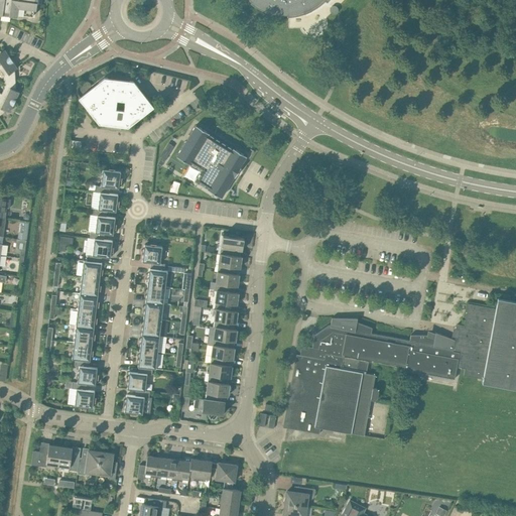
[(0,0),(0,14),(17,16),(17,14),(33,16),(34,9),(36,10),(37,0),(0,0)]
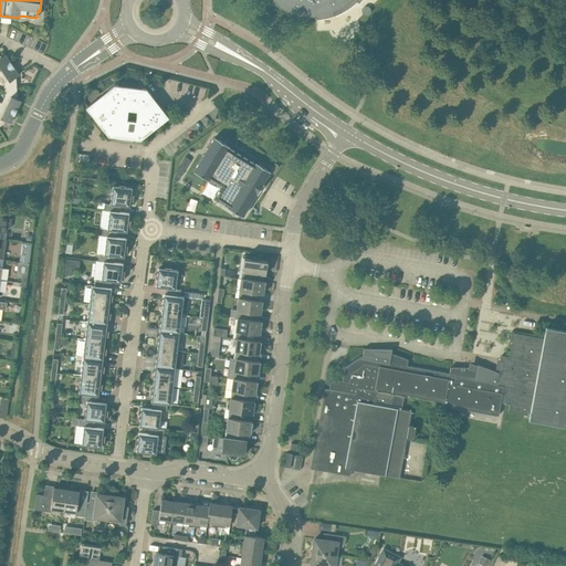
[(273,0),(276,2),(274,4),(282,9),(290,13),(299,16),(307,17),(315,18),(315,19),(325,18),(335,16),(334,12),(341,10),(342,12),(349,8),(357,1),(359,3),(362,0),(273,0)]
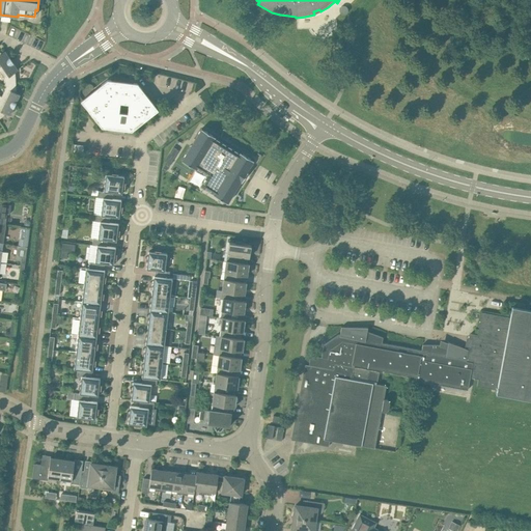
[(348,10),(347,9),(346,7),(344,6),(341,6),(340,8),(339,11),(340,14),(342,15),(344,15),(346,14),(347,11),(348,10)]
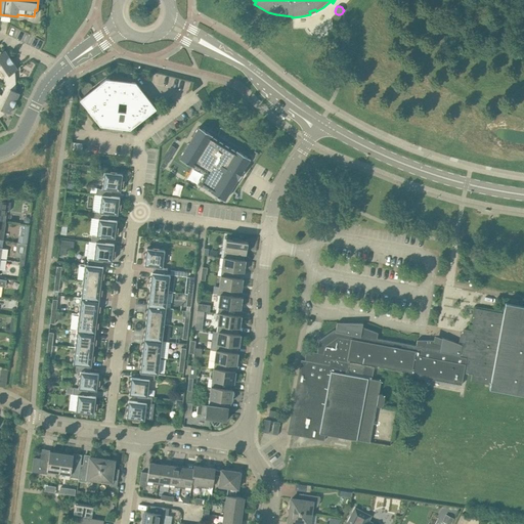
[(0,68),(11,60),(5,51),(2,52),(0,51),(0,68)]
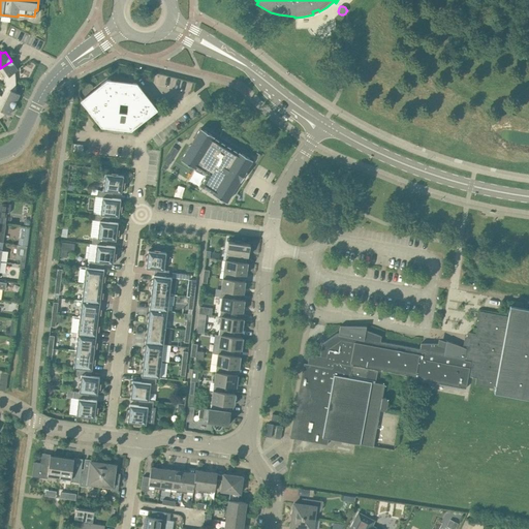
[(4,84),(16,83),(16,71),(18,70),(11,61),(0,68),(0,71),(3,76),(4,84)]
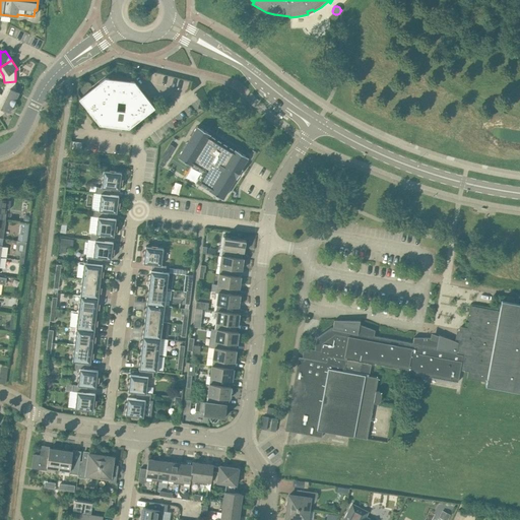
[(106,78),(99,83),(79,99),(100,125),(110,126),(112,128),(117,129),(119,127),(129,129),(154,108),(134,82),(131,81),(131,82),(123,83),(116,82),(109,80),(109,79),(106,78)]
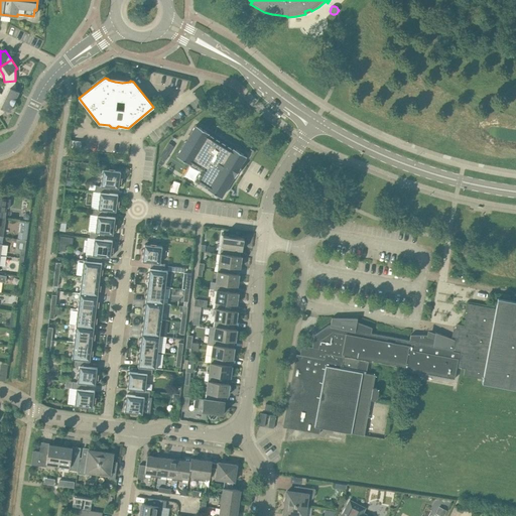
[(1,96),(14,102),(19,92),(16,91),(15,81),(4,82),(4,88),(1,94),(1,96)]
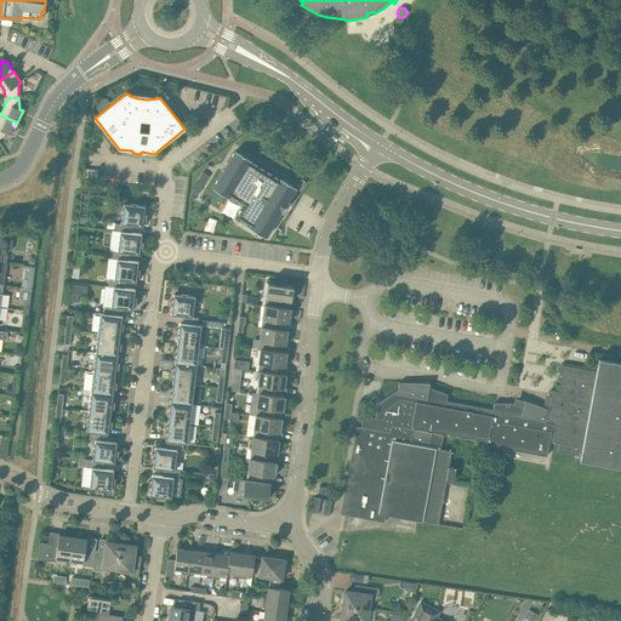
[(11,135),(17,123),(1,115),(1,113),(0,112),(0,138),(9,134),(11,135)]
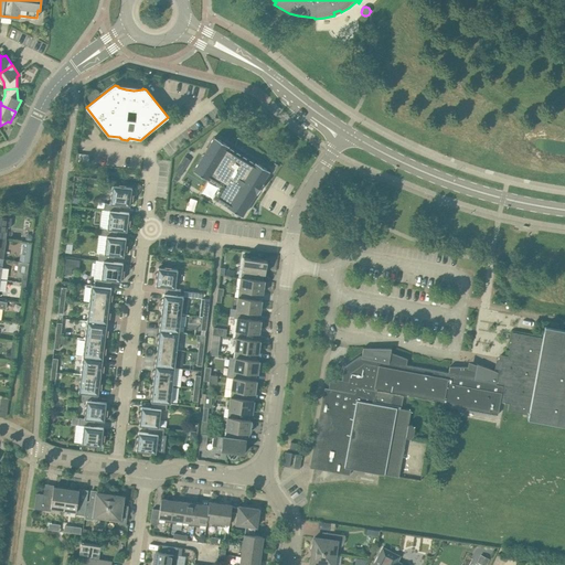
[(224,210),(238,220),(253,196),(254,196),(260,187),(260,185),(267,173),(252,164),(252,166),(226,149),(226,148),(212,139),(190,173),(205,183),(206,182),(219,190),(211,201),(225,210),(224,210)]
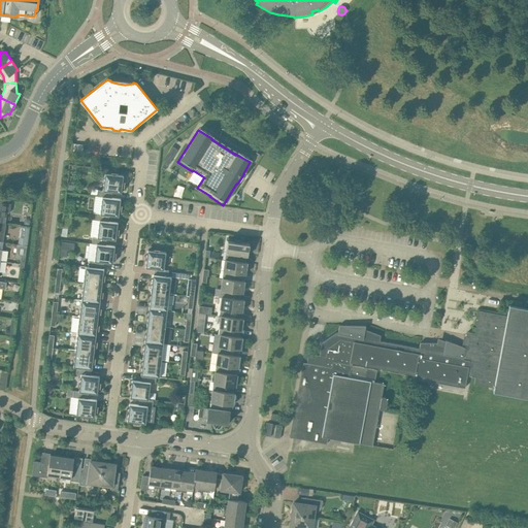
[(172,146),(167,154),(173,158),(178,150),(172,146)]
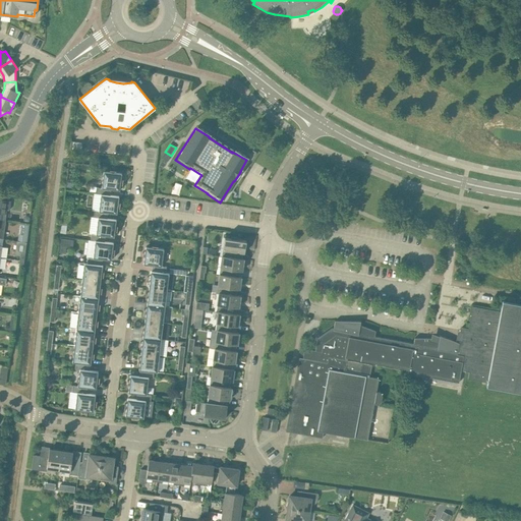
[(96,193),(101,194),(110,195),(111,189),(120,190),(122,173),(104,171),(102,188),(97,187),(96,193)]
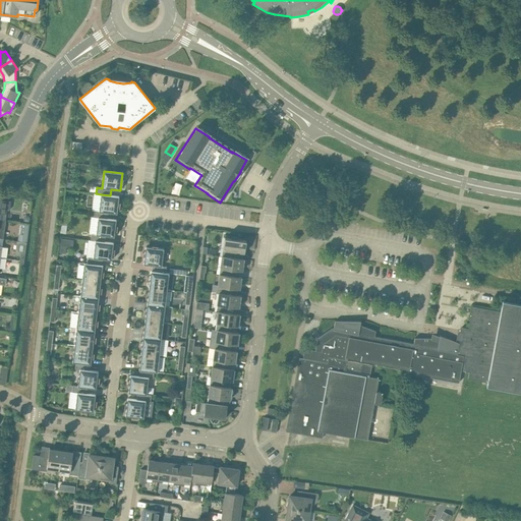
[(94,217),(98,218),(108,219),(108,213),(117,214),(119,196),(110,195),(101,194),(99,212),(94,211),(94,217)]
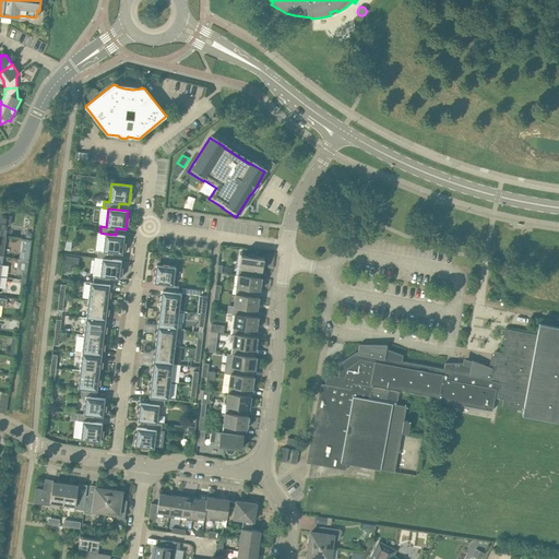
[(0,235),(7,236),(7,229),(7,225),(10,225),(12,216),(10,215),(0,214),(0,235)]
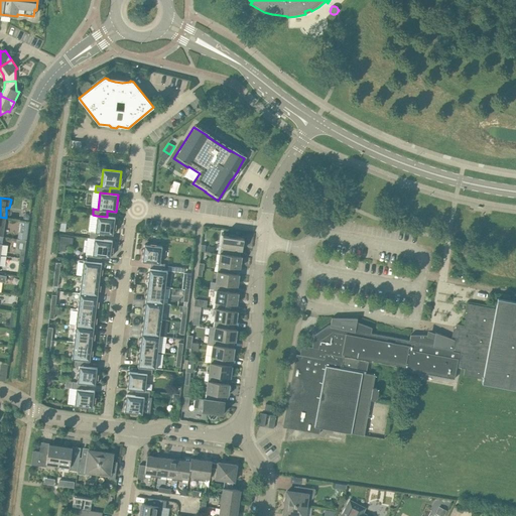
[(97,216),(95,232),(91,232),(90,238),(95,239),(95,238),(104,240),(105,234),(113,235),(115,218),(107,217),(97,216)]
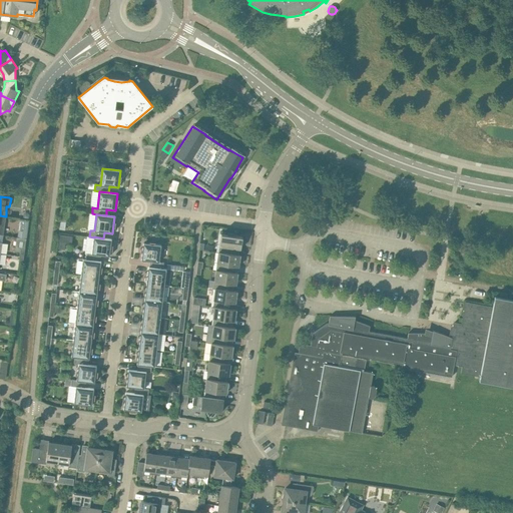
[(20,218),(17,237),(22,238),(26,238),(27,231),(28,219),(20,218)]
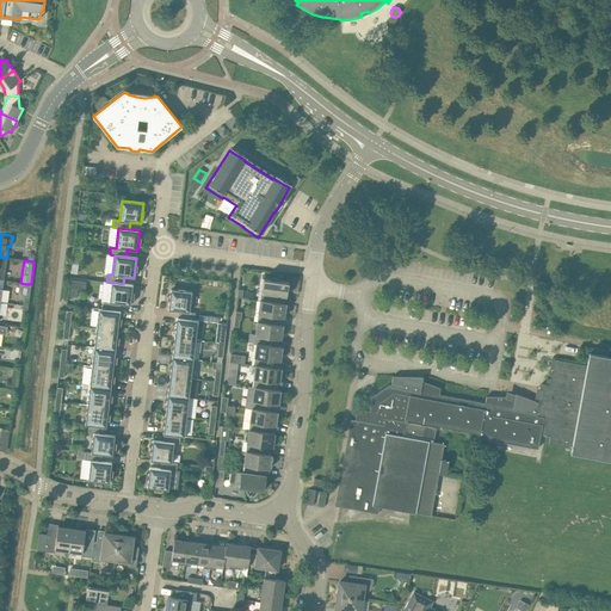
[(271,279),(264,278),(261,292),(263,292),(261,300),(272,301),(273,294),(284,296),(285,290),(288,290),(289,282),(282,281),(282,278),(271,277),(271,279)]
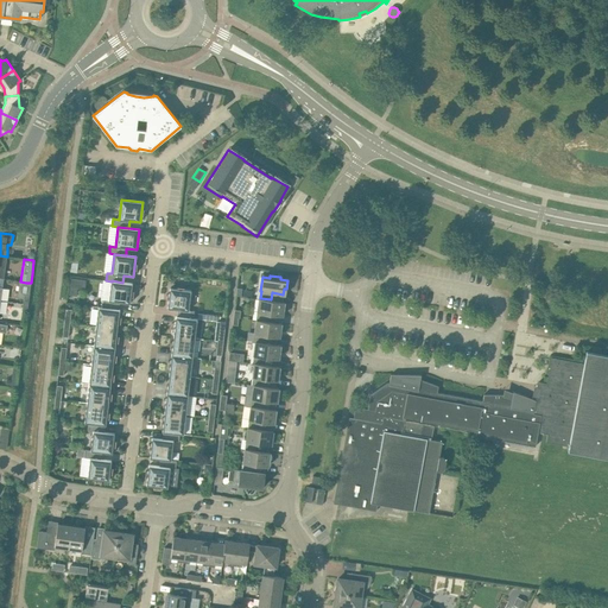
[(112,280),(112,282),(109,301),(103,301),(102,308),(119,310),(120,303),(130,304),(132,284),(122,283),(112,280)]
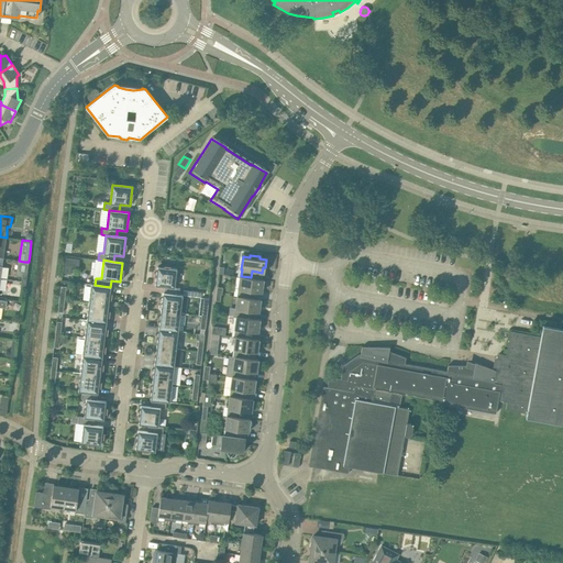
[(164,293),(179,295),(180,288),(175,287),(177,269),(157,266),(155,285),(165,286),(164,293)]
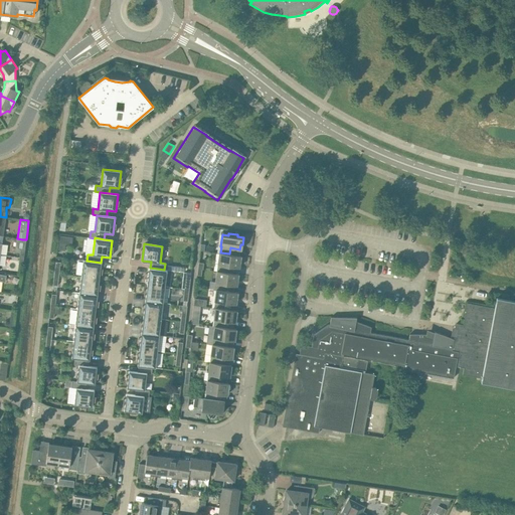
[(241,255),(229,253),(220,252),(218,271),(226,272),(227,266),(237,268),(238,263),(239,263),(241,255)]
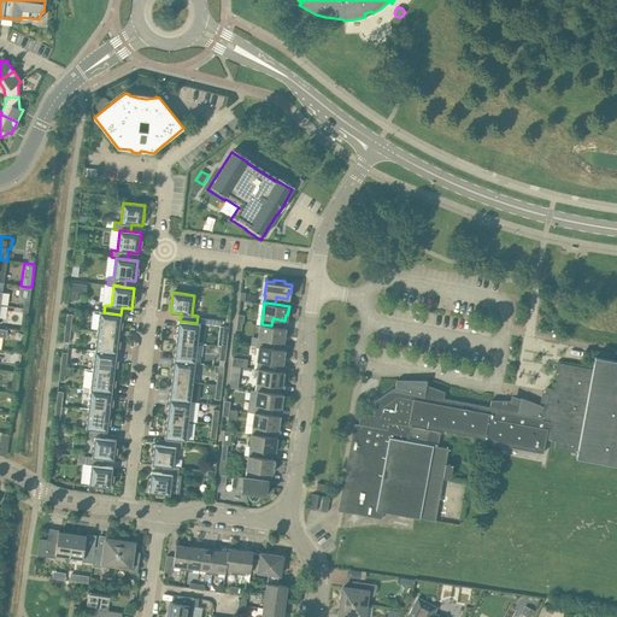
[(122,315),(121,315),(104,312),(100,311),(98,331),(119,334),(122,315)]
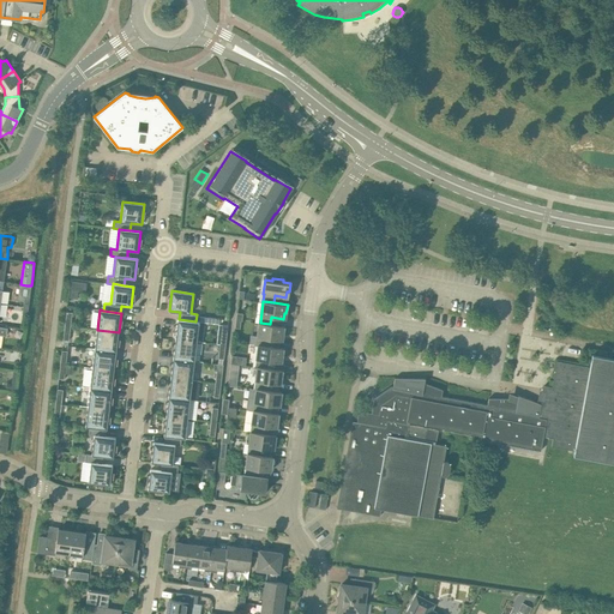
[(175,339),(197,342),(199,321),(196,321),(179,319),(178,319),(175,339)]
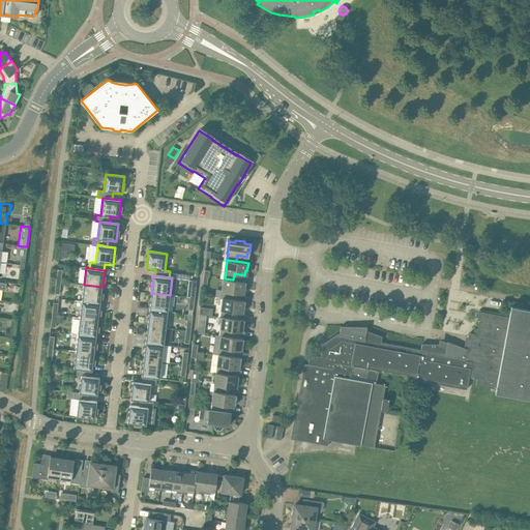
[(245,282),(233,280),(225,278),(222,297),(223,297),(240,300),(241,294),(242,294),(242,289),(244,289),(245,282)]
